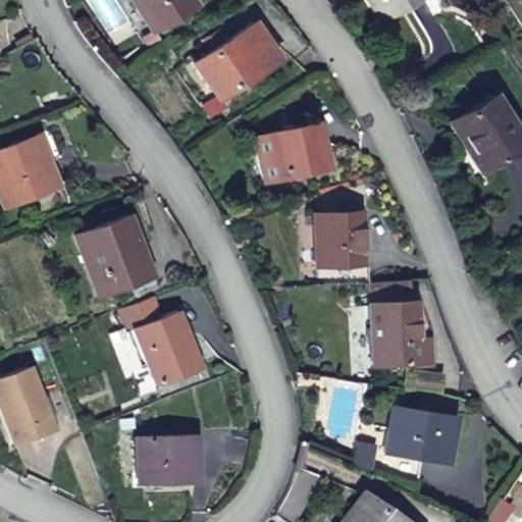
[(194,5),(190,0),(132,0),(153,32),(194,5)]
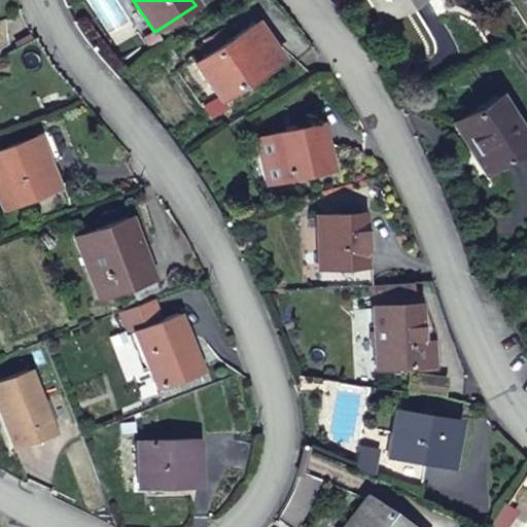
[(371,0),(383,19),(412,0),(371,0)]
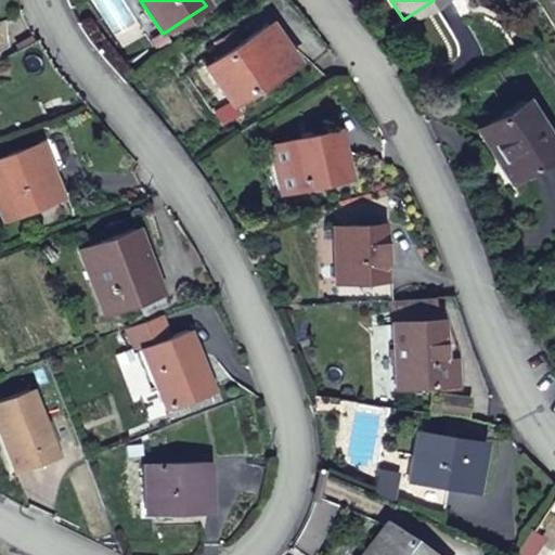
[(268,26),(207,67),(234,105),(294,62),(268,26)]
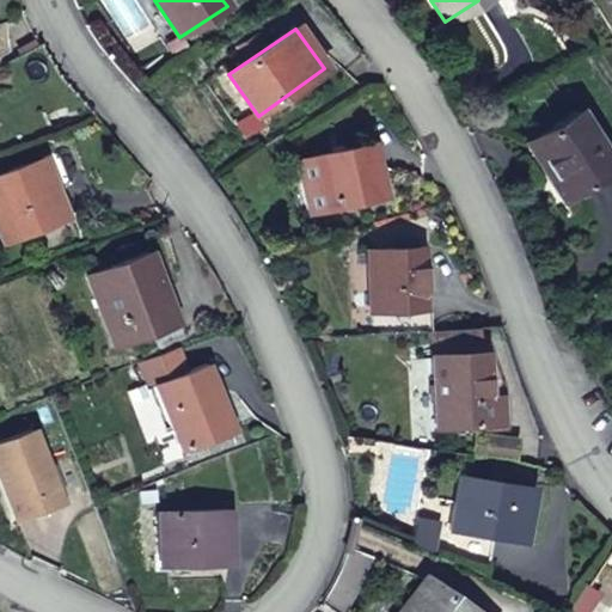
[(581,135),(588,132),(576,112),(570,116),(581,135)]
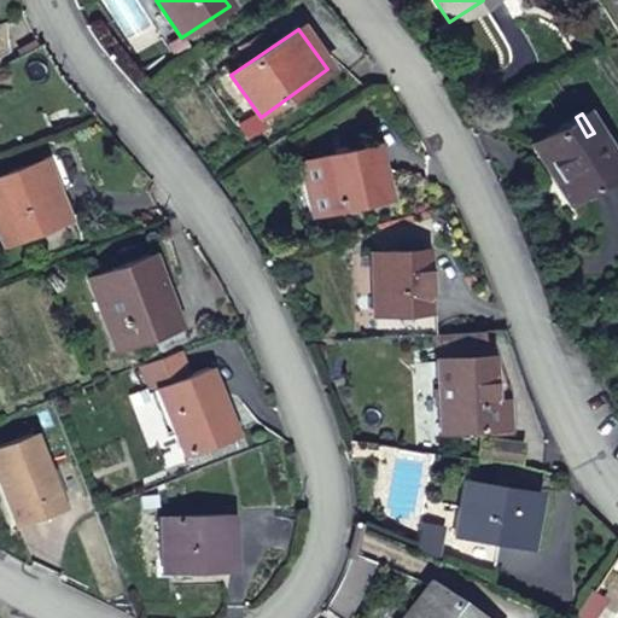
[(617,172),(594,133),(587,136),(576,117),(537,141),(560,179),(555,181),(569,202),(617,172)]
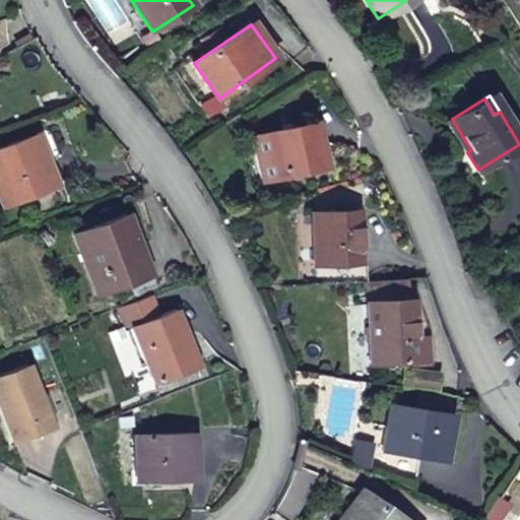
[(447,122),(467,152),(471,150),(452,119),(447,122)]
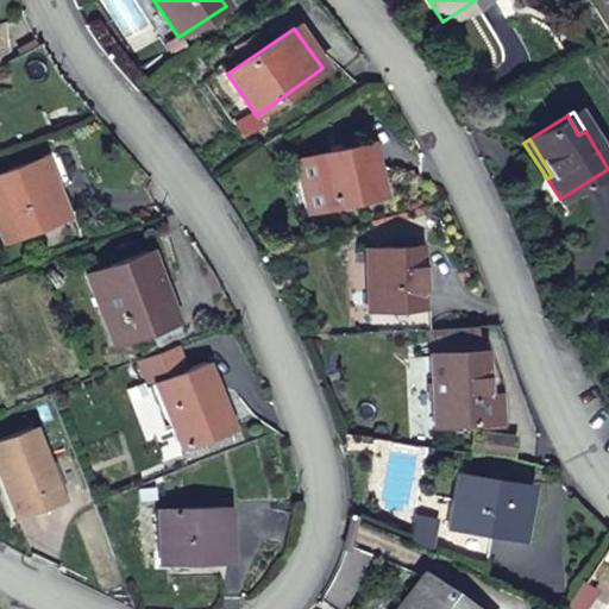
[(377,195),(365,144),(296,162),(308,212),(377,195)]
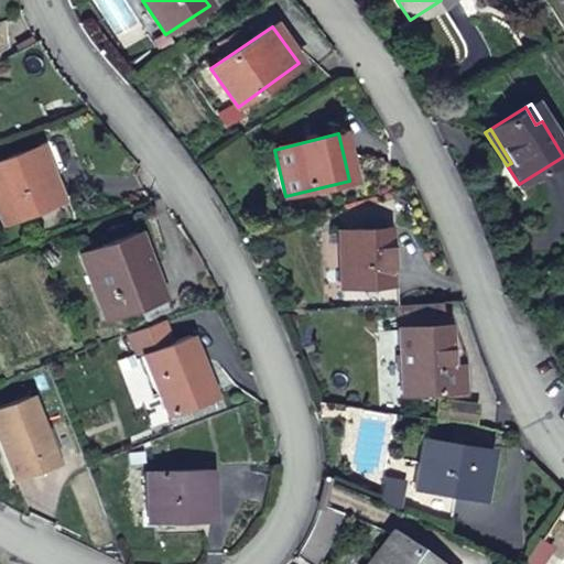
[(39,150),(0,165),(0,216),(3,225),(60,202),(39,150)]
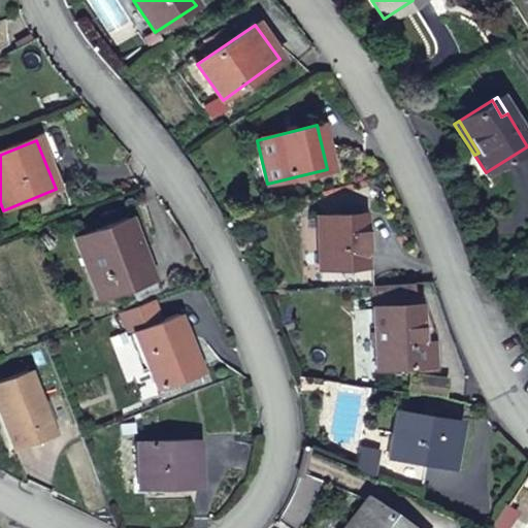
[(361,213),(317,217),(319,269),(322,269),(322,284),(365,282),(361,213)]
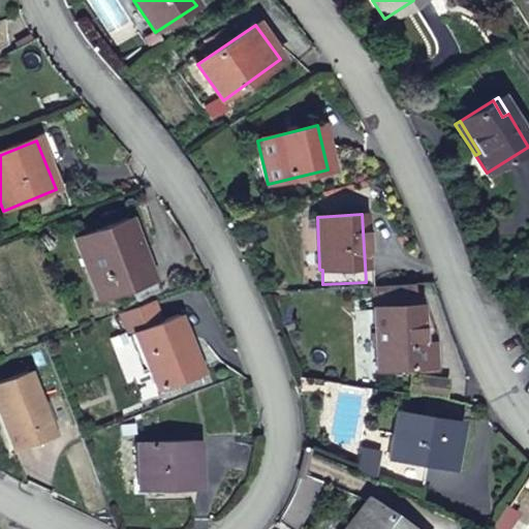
[(128,220),(74,241),(98,301),(152,280),(128,220)]
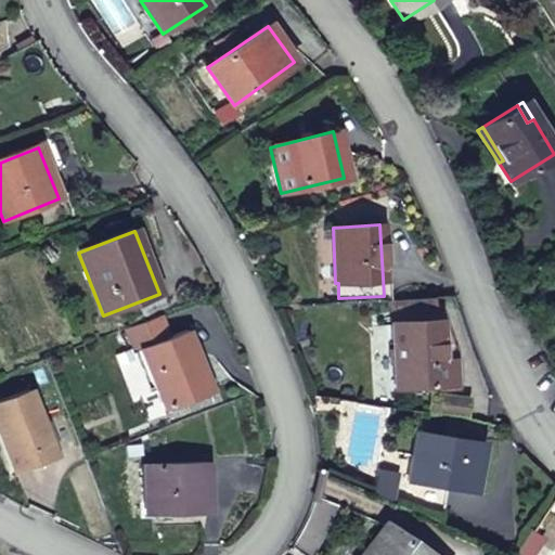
[(434,298),(388,301),(389,324),(436,322),(434,298)]
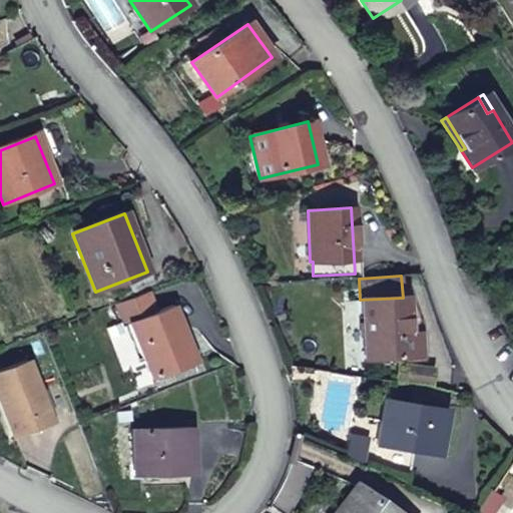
[(148,293),(115,306),(124,327),(130,325),(152,380),(187,366),(180,348),(187,345),(172,309),(156,314),(148,293)]
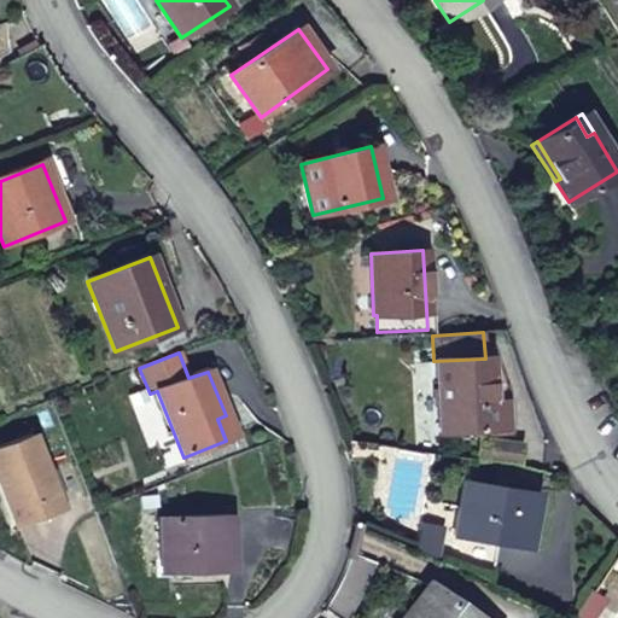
[(485,359),(433,361),(439,425),(445,433),(502,430),(501,402),(488,403),(485,359)]
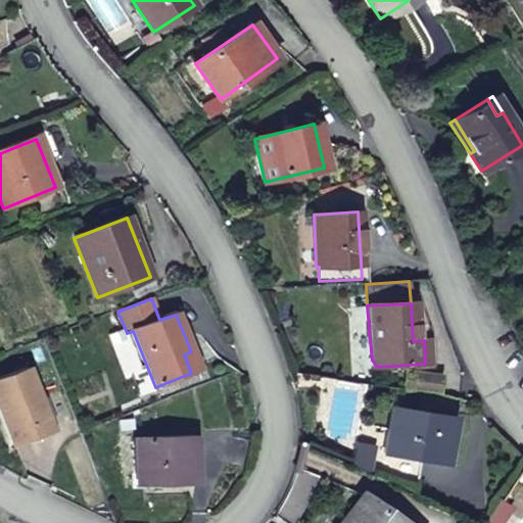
[(198,369),(191,351),(184,354),(191,373),(198,369)]
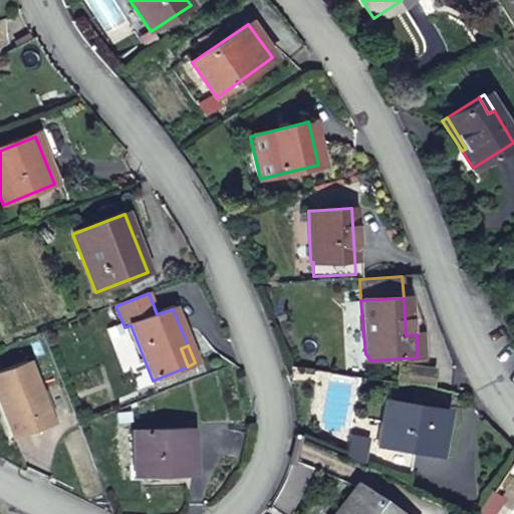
[(26,362),(0,372),(0,409),(11,438),(50,423),(26,362)]
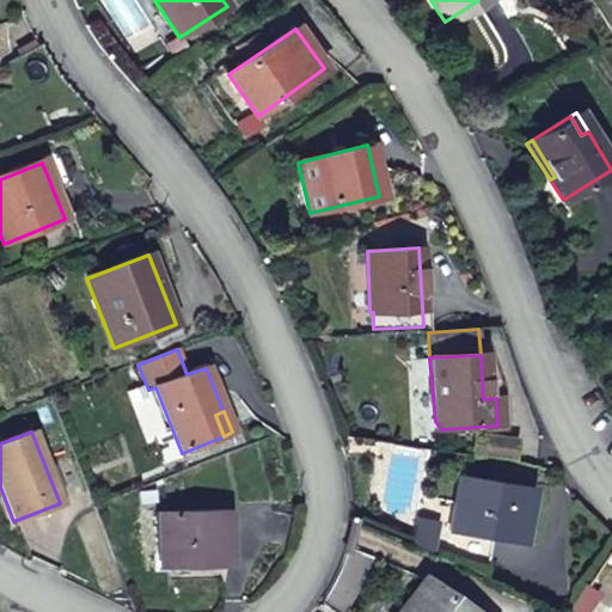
[(514,441),(477,436),(475,454),(513,460),(514,441)]
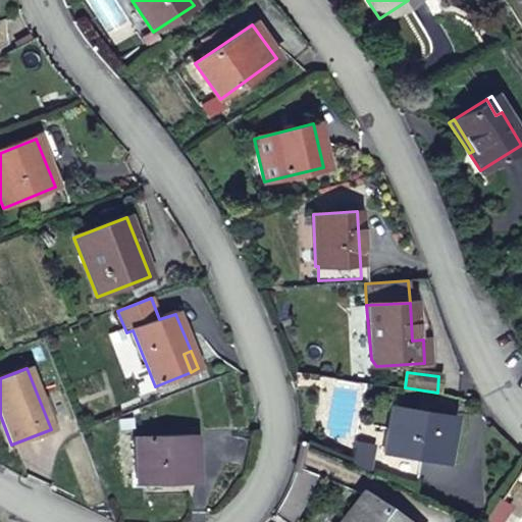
[(382,453),(440,462),(449,417),(389,408),(382,453)]
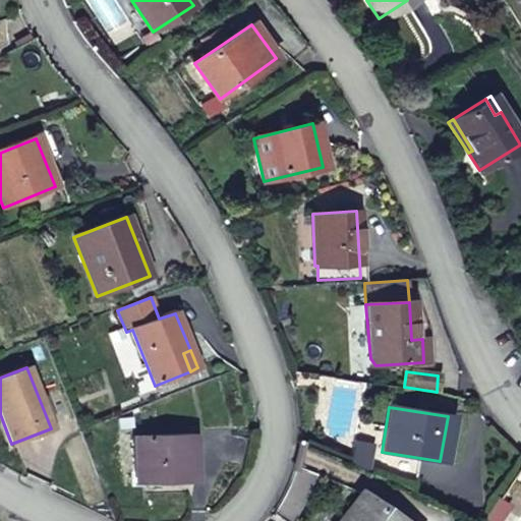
[(448,416),(440,461),(447,462),(454,417),(448,416)]
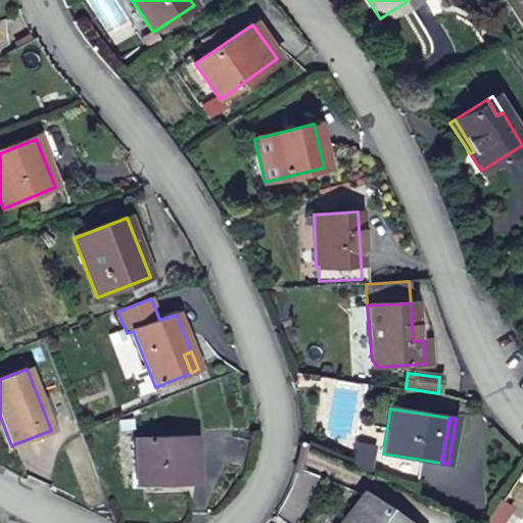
[(136,485),(176,483),(177,477),(196,477),(194,437),(134,439),(136,485)]
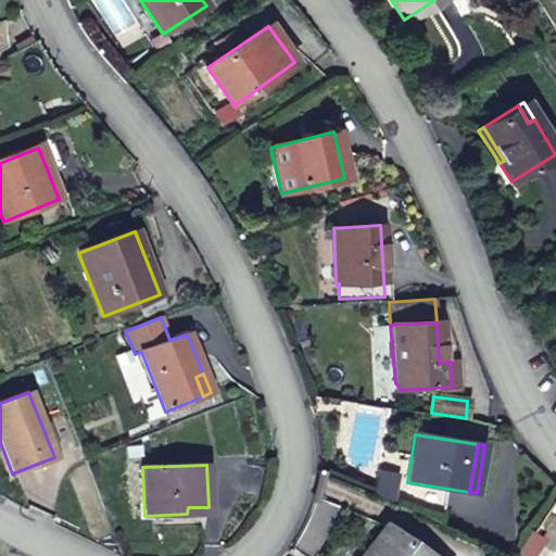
[(375,496),(394,505),(393,476),(377,470),(375,496)]
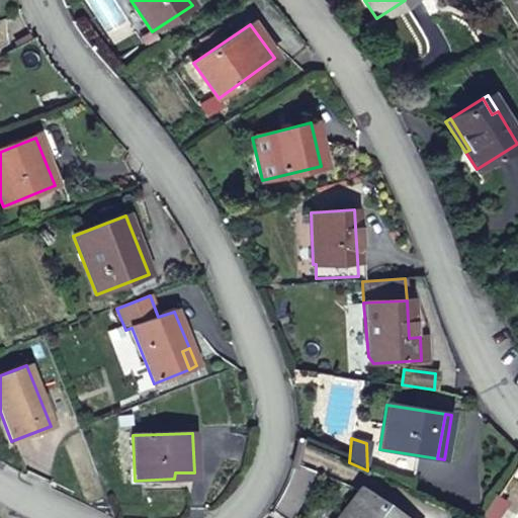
[(294,465),(282,491),(301,500),(314,472),(294,465)]
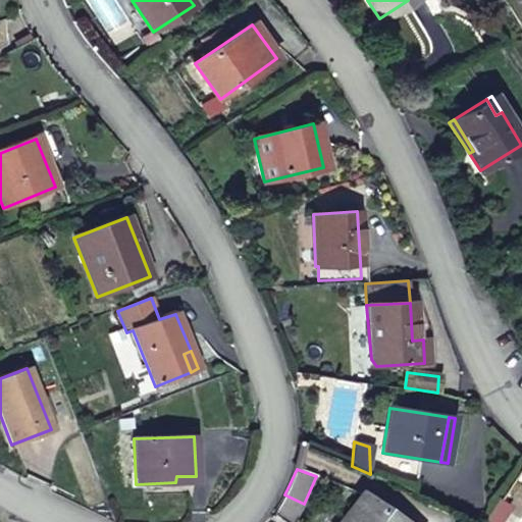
[(400,521),(362,493),(341,521),(400,521)]
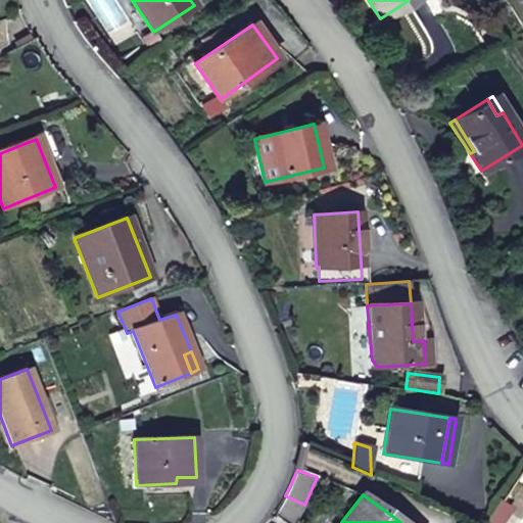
[(285,495),(276,515),(286,522),(295,522),(304,505),(285,495)]
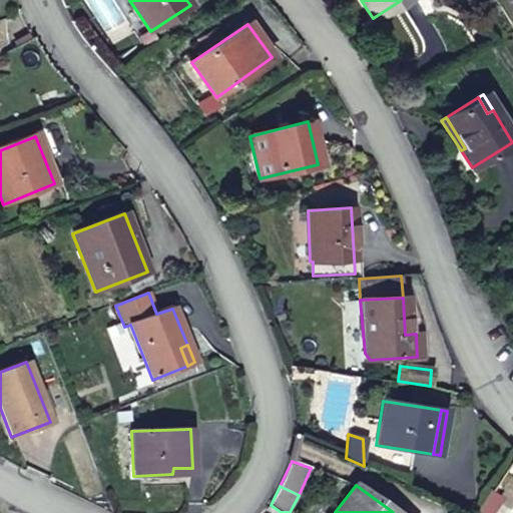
[(490,488),(475,511),(478,512),(487,512),(500,495),(490,488)]
